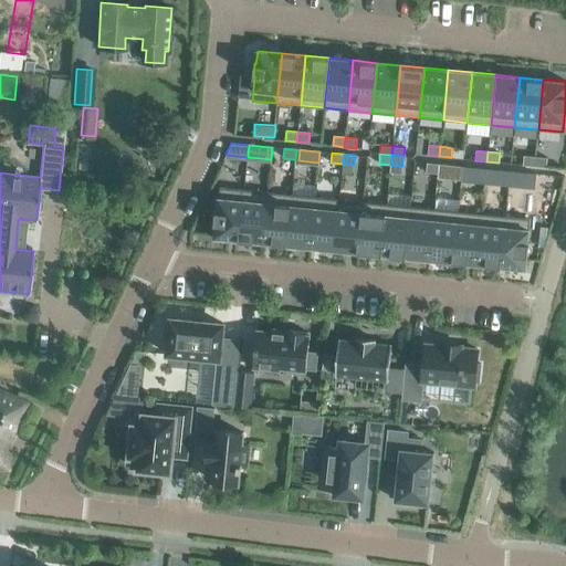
[(523,165),(534,166),(535,156),(524,155),(523,165)]
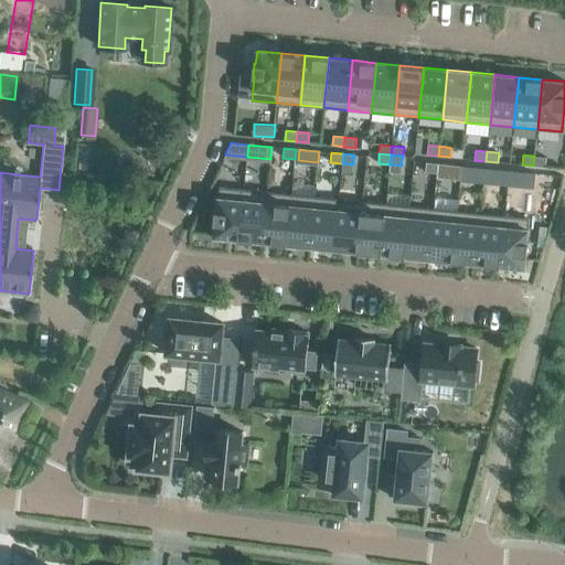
[(546,157),(534,156),(533,166),(545,167),(546,157)]
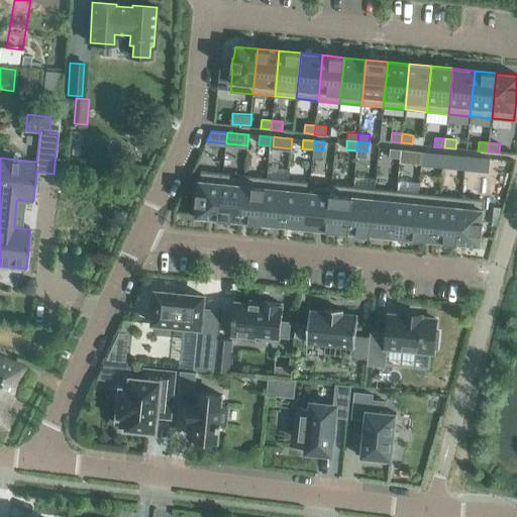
[(401,149),(390,148),(389,158),(400,159),(401,149)]
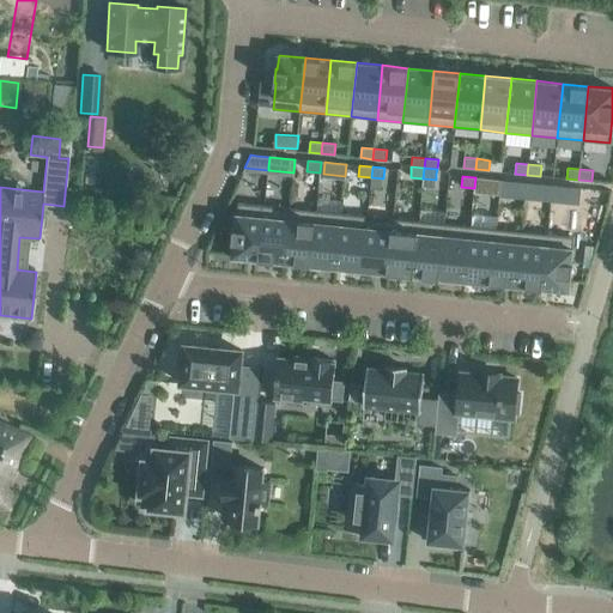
[(474,188),(474,192),(498,194),(501,180),(487,178),(475,177),(474,188)]
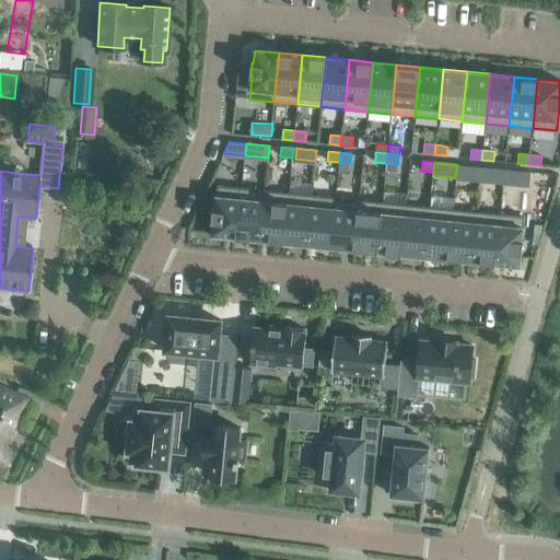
[(480,176),(481,166),(469,165),(468,175),(480,176)]
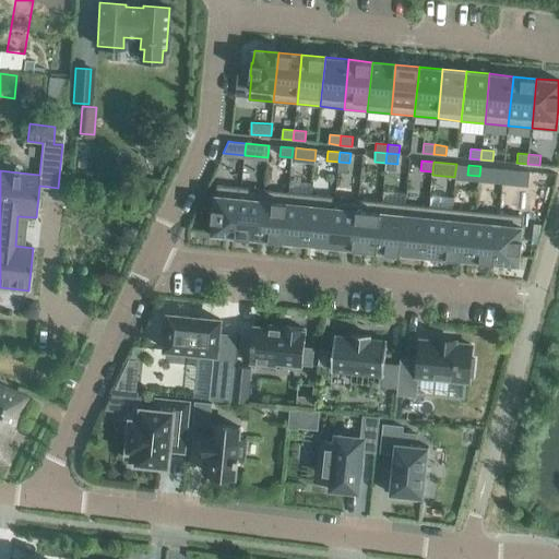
[(491,168),(480,166),(479,176),(490,177),(491,168)]
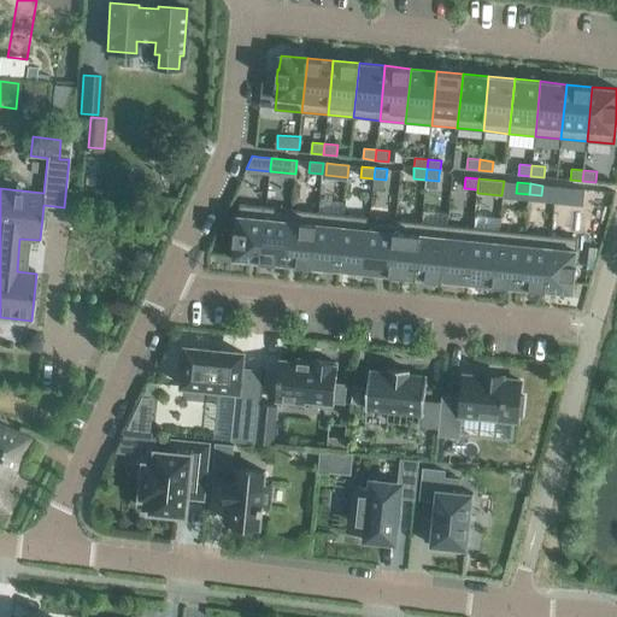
[(568,198),(569,188),(556,186),(554,197),(568,198)]
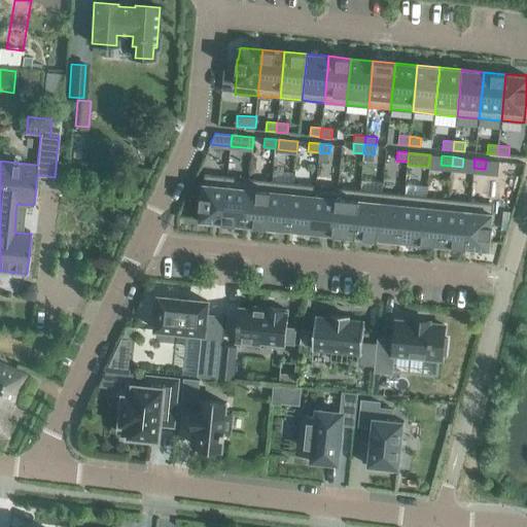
[(222,223),(227,176),(204,174),(202,197),(201,197),(200,208),(201,208),(200,220),(222,223)]
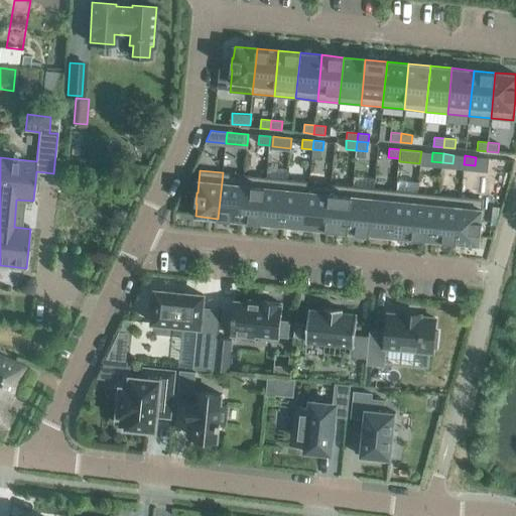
[(223,172),(218,219),(239,221),(244,175),(223,172)]
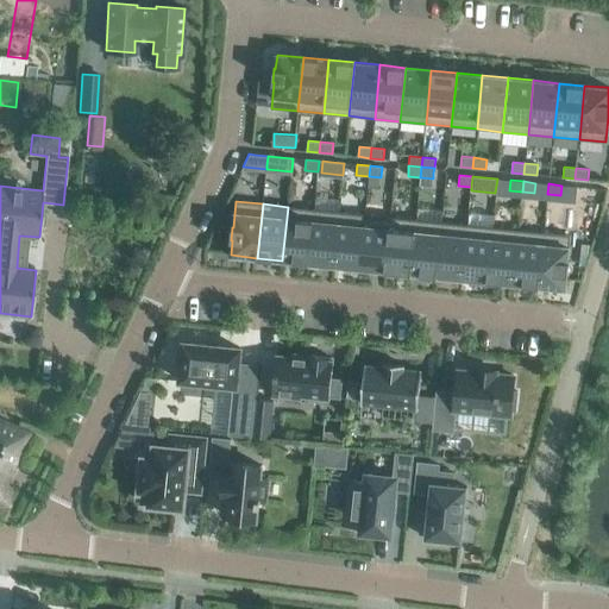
[(282,261),(308,263),(314,209),(288,207),(282,261)]
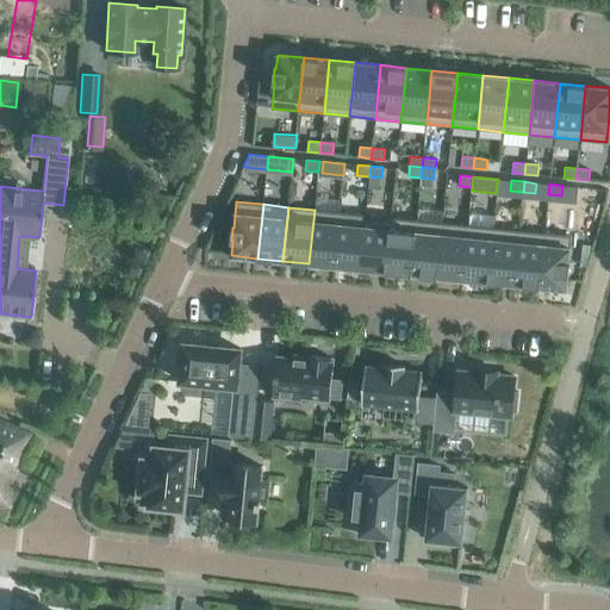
[(309,263),(334,266),(340,212),(315,210),(309,263)]
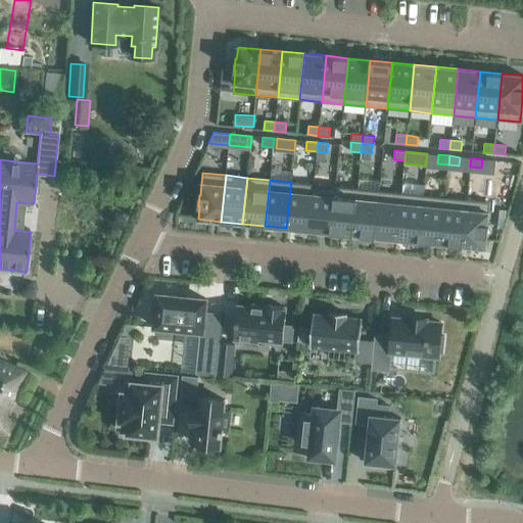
[(314,184),(291,182),(286,228),(308,230),(314,184)]
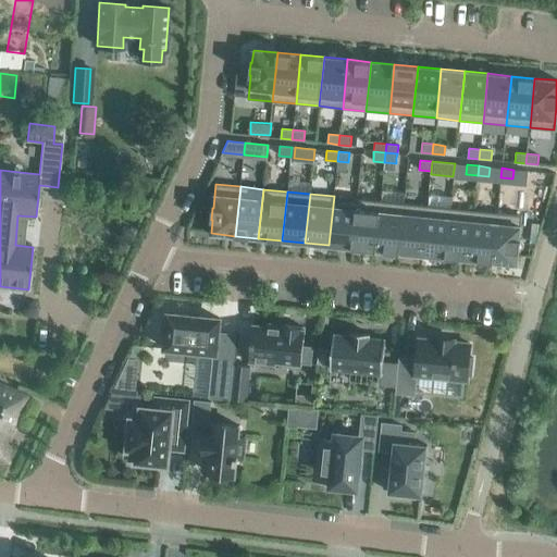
[(357,198),(334,196),(329,245),(351,248),(357,198)]
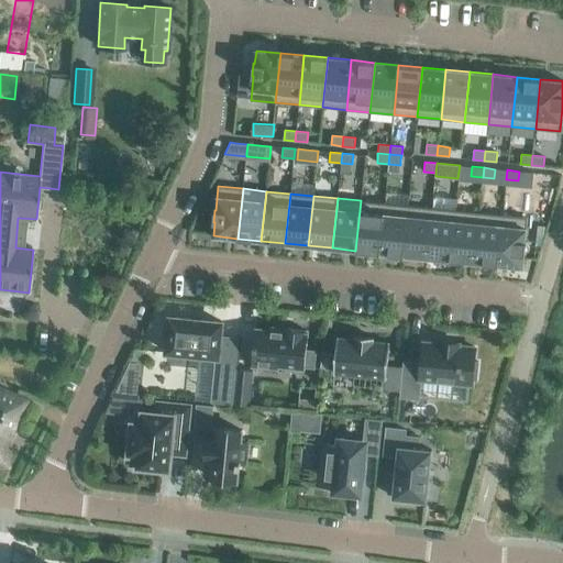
[(384,202),(361,200),(355,251),(379,253),(384,202)]
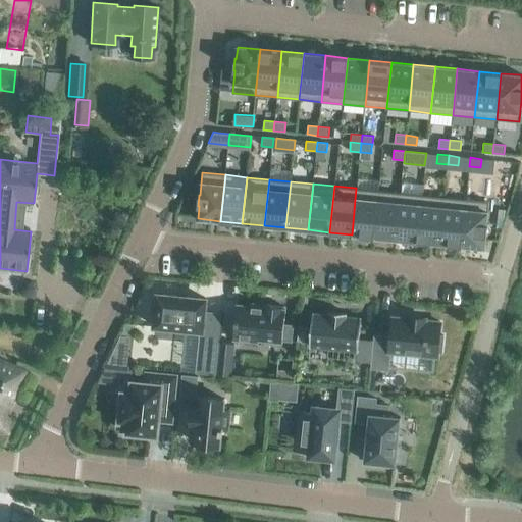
[(373,237),(378,191),(356,188),(352,235),(373,237)]
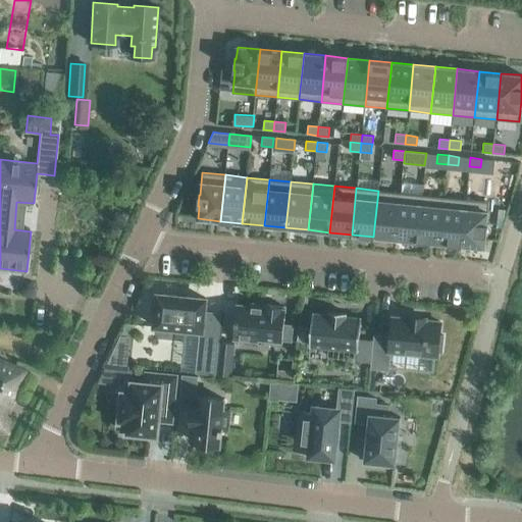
[(373,237),(396,239),(400,193),(378,191),(373,237)]
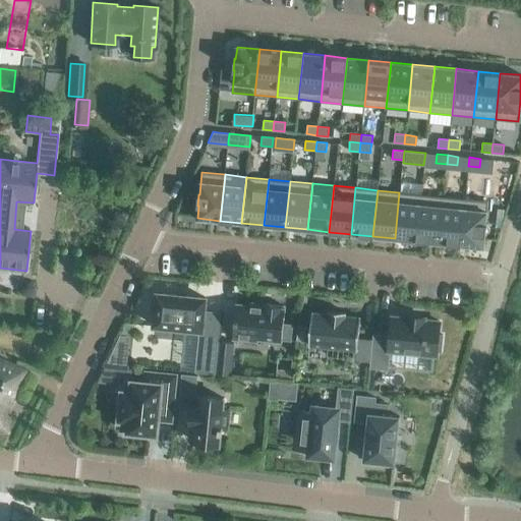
[(421,194),(399,192),(395,238),(416,240),(421,194)]
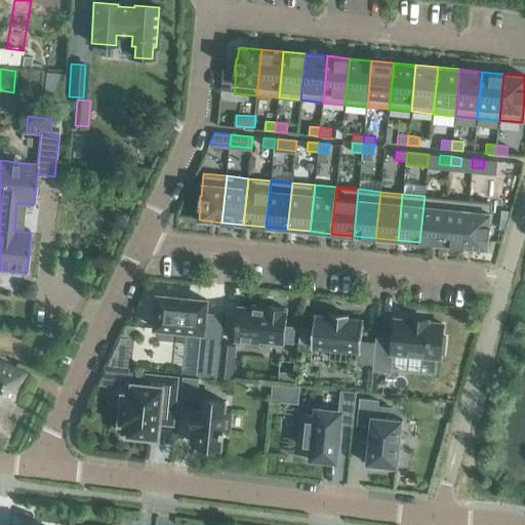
[(442,245),(446,198),(425,196),(419,242),(442,245)]
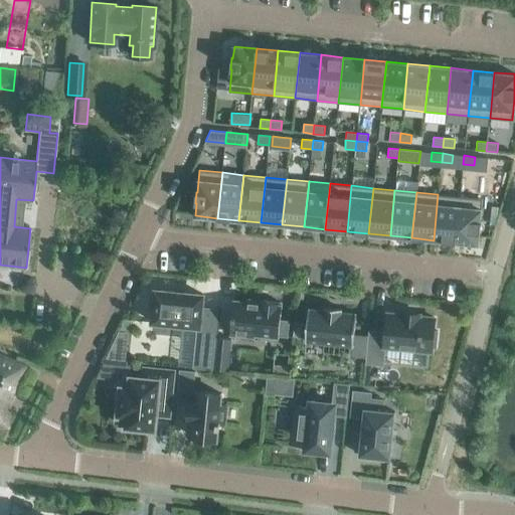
[(434,240),(455,242),(460,196),(438,194),(434,240)]
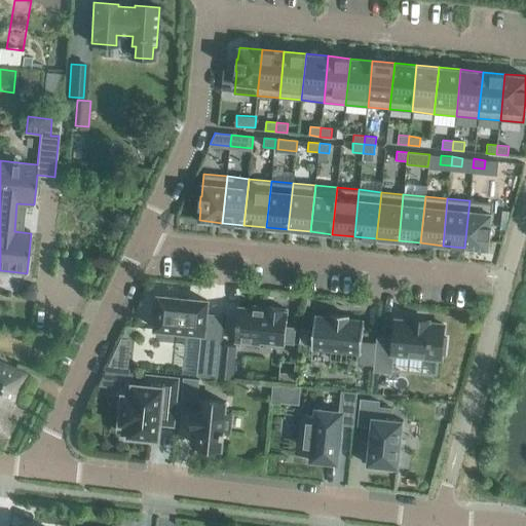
[(492,203),(470,200),(464,248),(488,250),(489,237),(490,237),(491,225),(490,225),(492,203)]
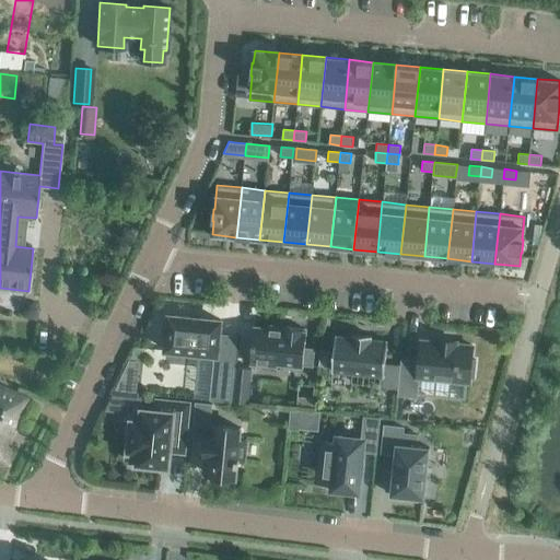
[(165,350),(214,356),(210,399),(230,401),(236,336),(220,335),(221,323),(221,321),(219,321),(201,318),(199,318),(190,317),(188,317),(171,315),(168,315),(168,317),(168,321),(164,319),(162,337),(166,337),(165,350)]
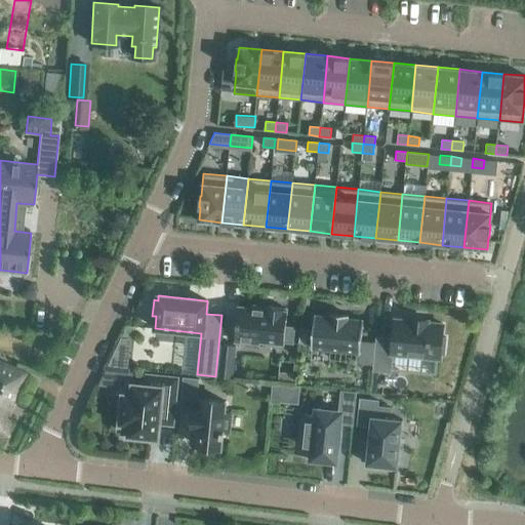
[(286,311),(286,309),(252,305),(252,308),(238,307),(234,340),(258,344),(259,341),(283,344),(284,341),(292,342),(294,327),(285,326),(287,311),(286,311)]
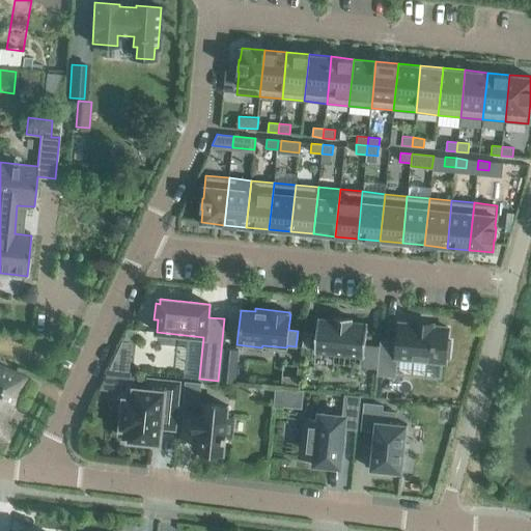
[(317,318),(314,352),(362,357),(361,367),(376,368),(379,346),(365,344),(367,324),(352,322),(352,318),(334,316),(334,320),(317,318)]
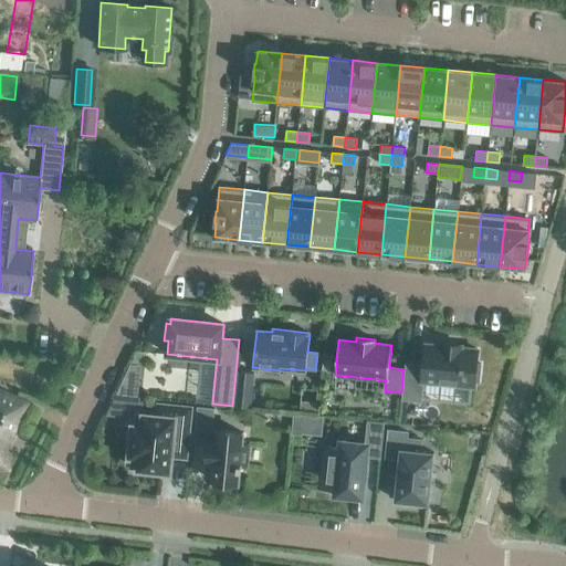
[(405,366),(401,399),(421,401),(423,381),(474,386),(474,381),(479,381),(481,364),(477,363),(478,349),(461,348),(461,345),(442,343),(442,346),(426,344),(423,367),(405,366)]
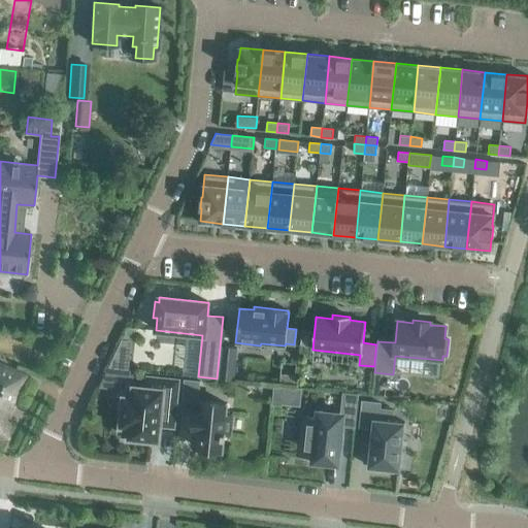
[(301,330),(300,344),(307,345),(309,331),(301,330)]
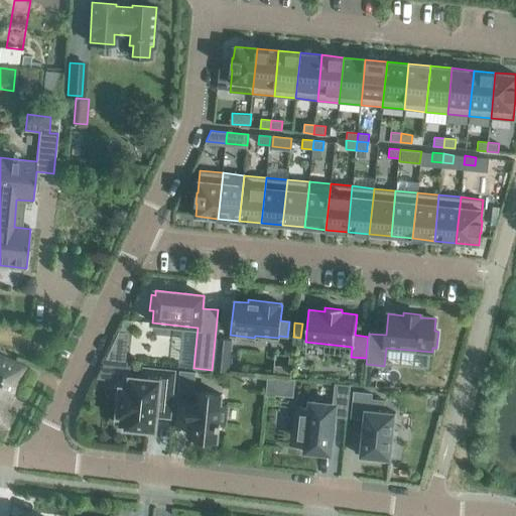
[(228,371),(231,340),(217,339),(214,370),(228,371)]
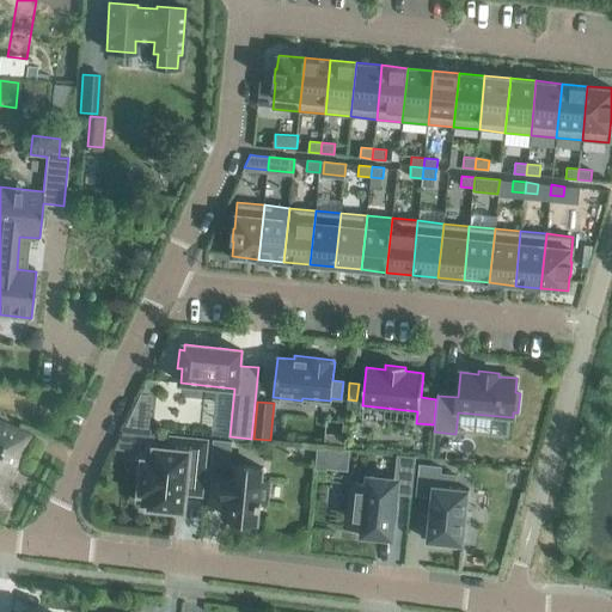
[(0,505),(6,506),(8,478),(13,466),(28,435),(0,422),(0,505)]
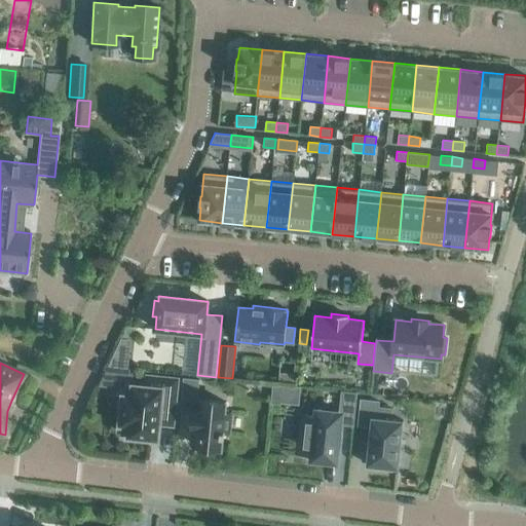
[(156,438),(158,425),(174,427),(176,409),(179,377),(161,375),(145,374),(144,387),(128,385),(128,391),(124,391),(122,410),(120,428),(124,428),(124,435),(130,436),(129,439),(150,441),(150,437),(156,438)]
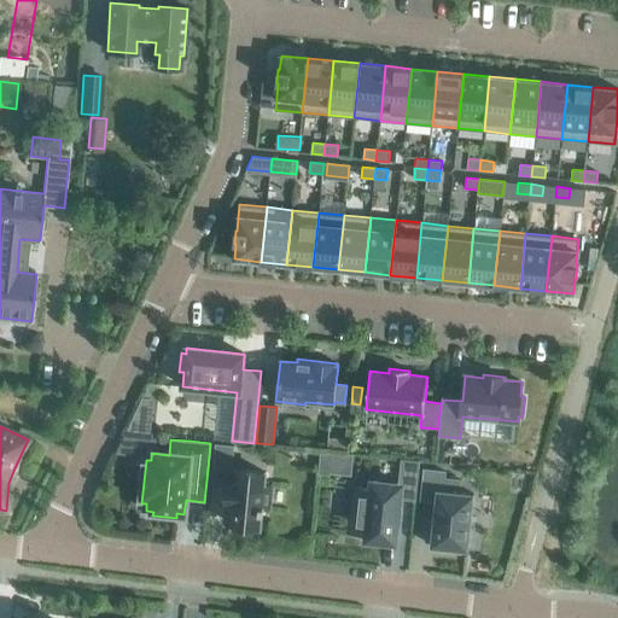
[(263,507),(269,507),(272,487),(263,485),(266,472),(232,468),(234,444),(216,442),(213,482),(228,483),(226,502),(228,502),(226,522),(234,523),(233,524),(260,526),(261,512),(263,512),(263,507)]
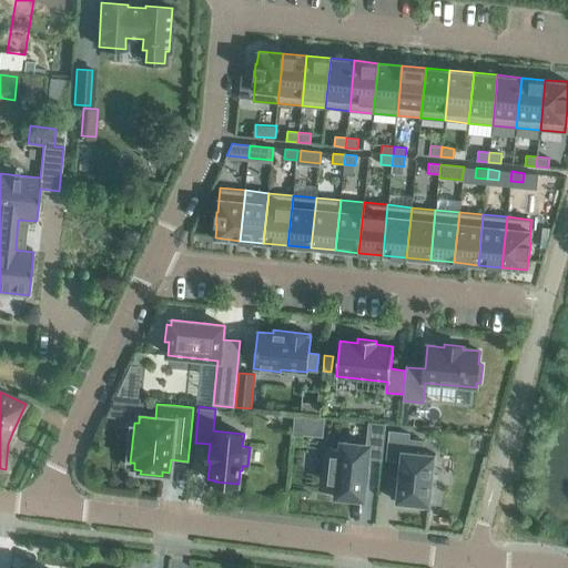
[(293,435),(302,436),(304,416),(295,415),(293,435)]
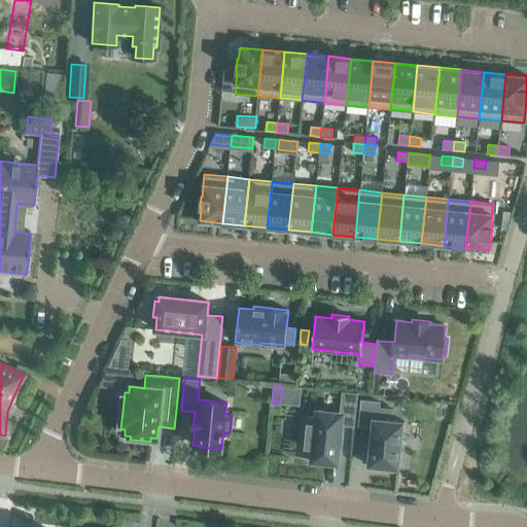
[(315,417),(303,416),(300,455),(311,456),(311,460),(336,462),(340,424),(352,425),(355,393),(340,392),(339,413),(315,411),(315,417)]
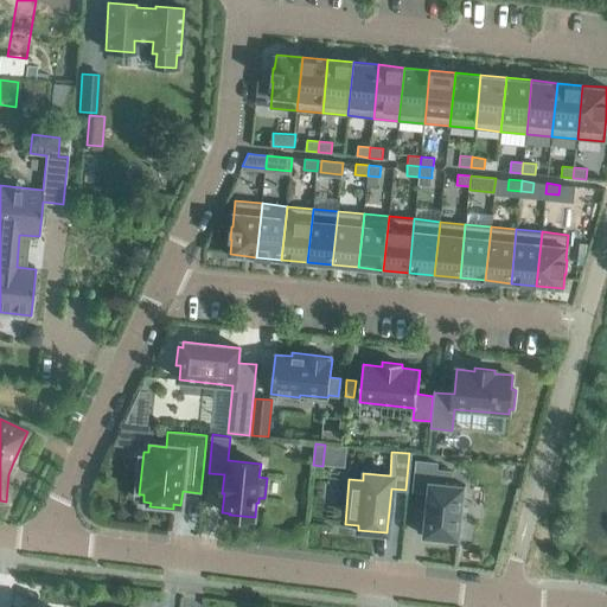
[(436,464),(416,461),(413,491),(428,492),(423,536),(430,537),(430,541),(452,543),(452,540),(459,540),(465,485),(451,484),(452,472),(436,470),(436,464)]
